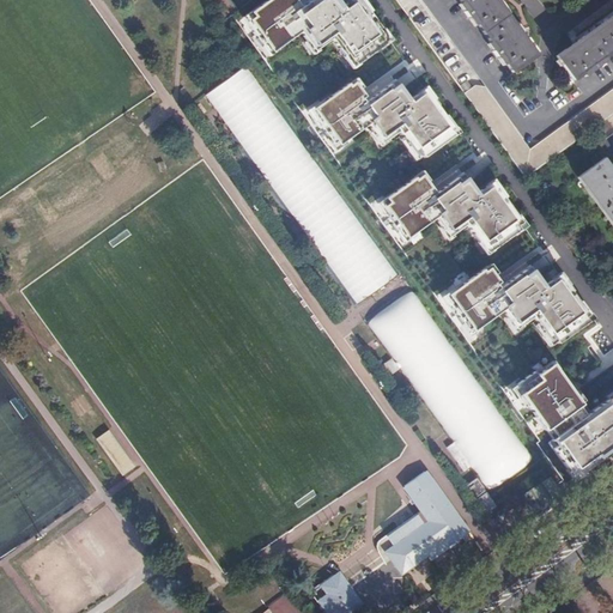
[(297,0),(268,0),(246,17),(253,28),(250,29),(266,52),(268,50),(271,54),(301,34),(311,49),(315,47),(317,49),(332,40),(349,64),(353,60),(357,65),(386,44),(382,40),(386,37),(359,0),(356,0),(343,10),(337,0),(311,0),(302,6),(297,0)]
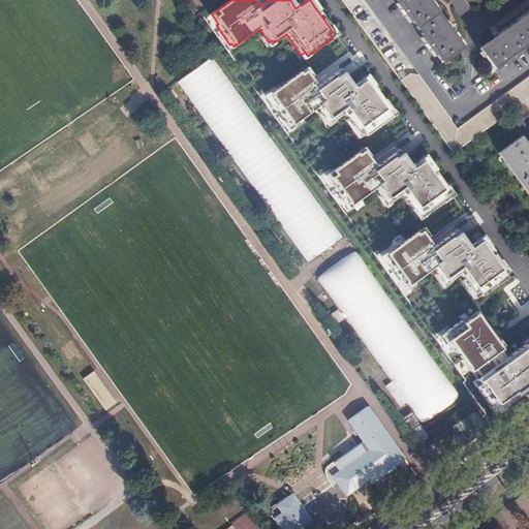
[(396,0),(441,63),(462,49),(427,0),(396,0)]
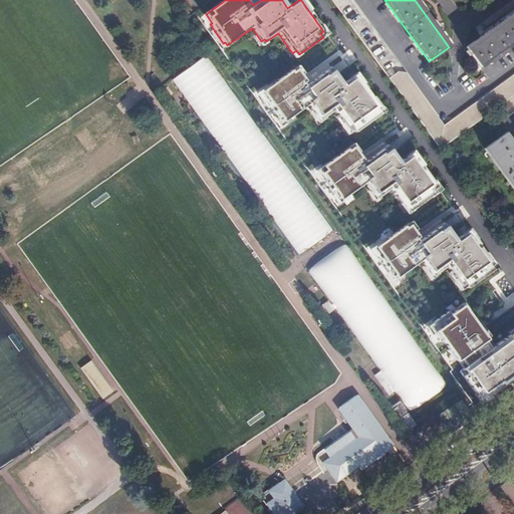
[(513,13),(466,48),(481,68),(513,44),(513,13)]
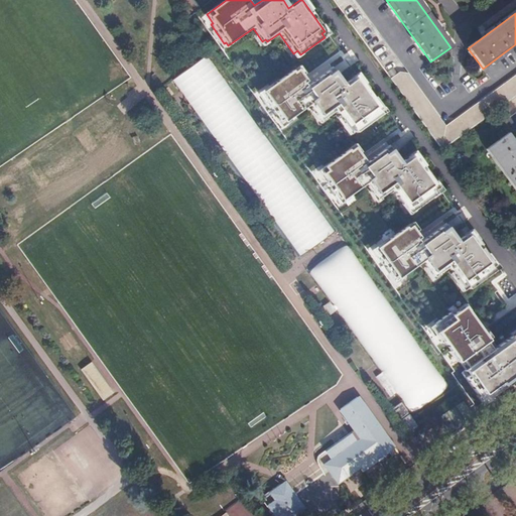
[(293,71),(263,92),(270,101),(267,102),(281,121),(283,120),(285,124),(309,107),(319,120),(323,117),(325,119),(337,111),(351,130),(355,128),(358,132),(381,115),(378,111),(381,109),(360,79),(357,82),(355,79),(345,86),(338,77),(333,80),(328,73),(309,86),(298,70),(294,73),(293,71)]
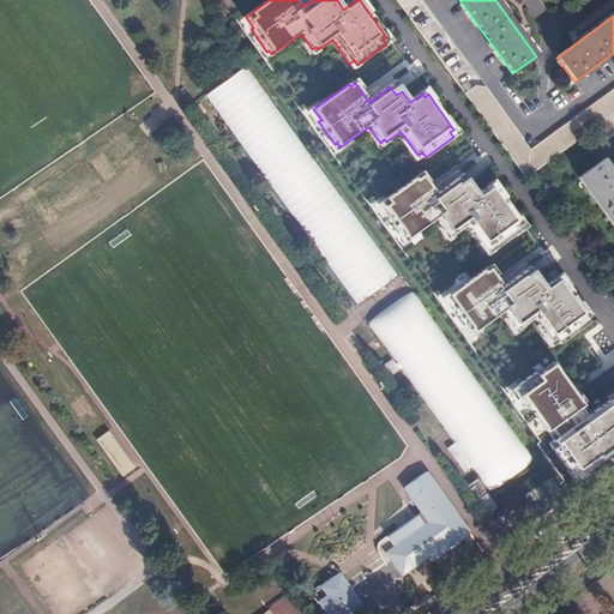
[(480,83),(464,94),(524,179),(594,130),(613,114),(613,92),(529,152),(480,83)]
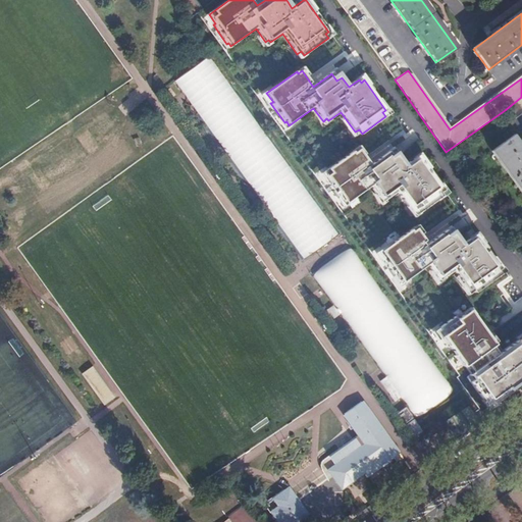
[(337,233),(223,74),(187,98),(303,260),(337,233)]
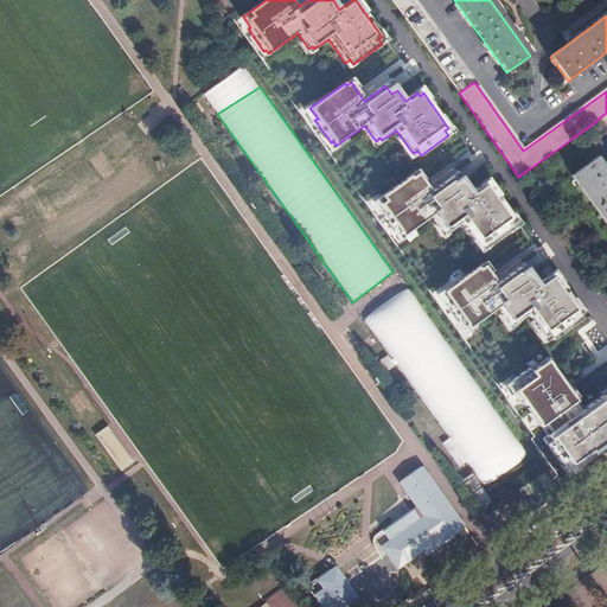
[(606,113),(587,128),(596,141),(606,133),(606,113)]
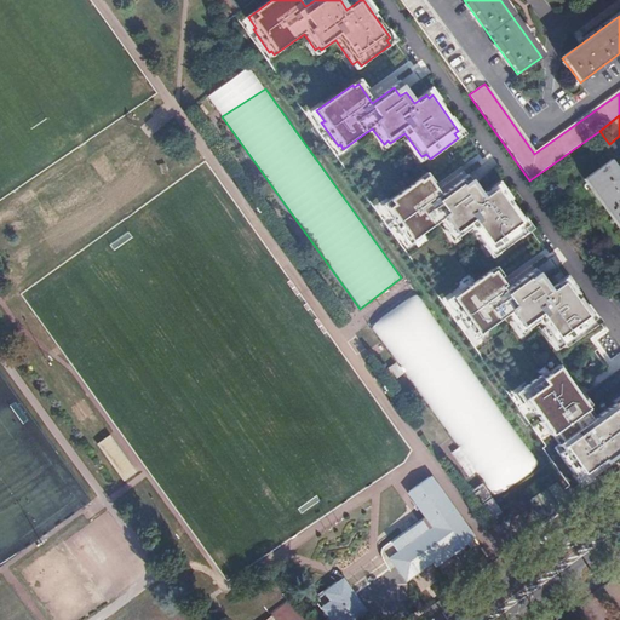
[(587,178),(619,223),(619,173),(610,161),(587,178)]
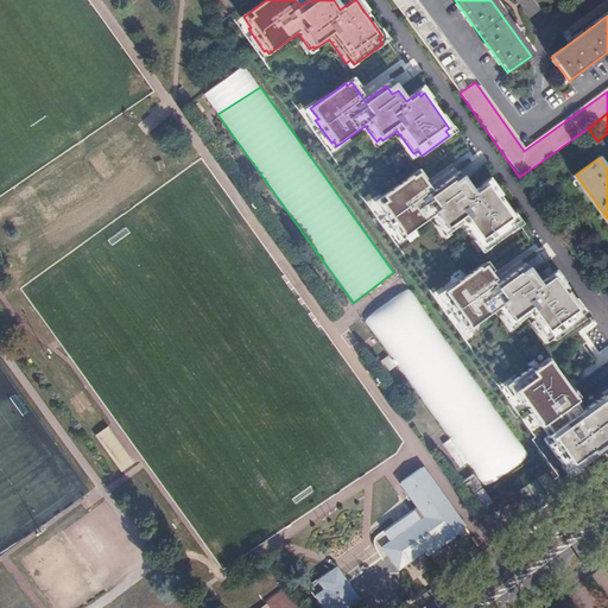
[(412,176),(378,200),(385,210),(382,213),(398,235),(400,233),(403,238),(432,217),(443,233),(447,230),(449,233),(463,222),(480,246),(485,242),(488,247),(515,228),(512,223),(515,221),(491,185),(487,188),(485,184),(473,194),(464,182),(458,187),(453,178),(432,194),(418,173),(413,177),(412,176)]
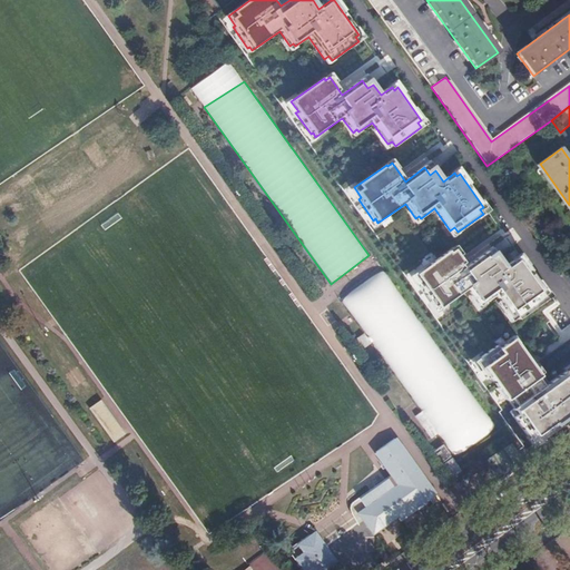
[(449,251),(415,273),(423,283),(420,285),(435,306),(436,304),(440,308),(467,290),(478,304),(481,302),(483,304),(495,294),(512,316),(517,313),(520,317),(546,300),(542,295),(546,293),(522,259),(519,262),(517,258),(505,267),(498,256),(492,261),(487,253),(467,267),(454,248),(450,252),(449,251)]
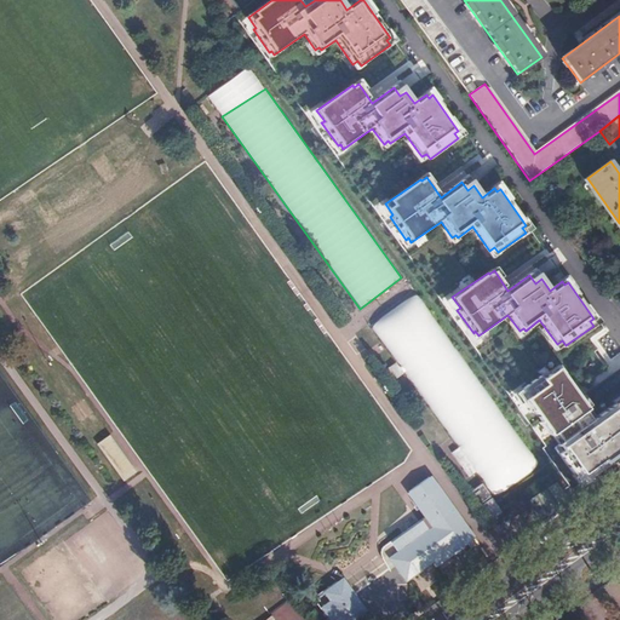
[(556,365),(515,394),(529,413),(533,409),(551,436),(556,432),(563,443),(556,449),(581,484),(619,455),(619,400),(595,418),(556,365)]
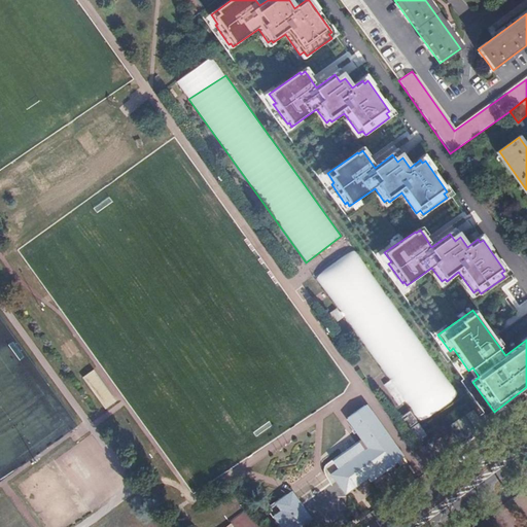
[(408,327),(372,352),(382,365),(429,429),(464,403),(408,327)]
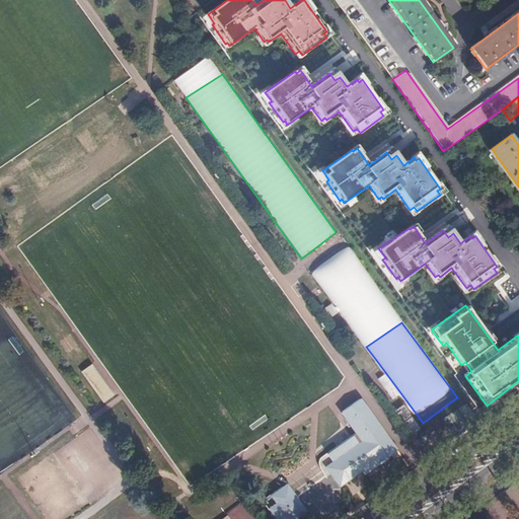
[(81,370),(101,402),(113,395),(91,363),(81,370)]
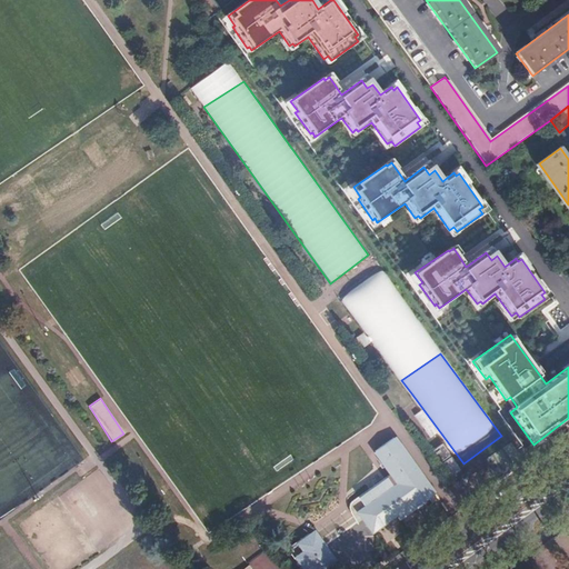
[(357,509),(373,532),(400,512),(401,515),(417,509),(435,497),(393,440),(376,452),(388,469),(355,492),(362,505),(357,509)]
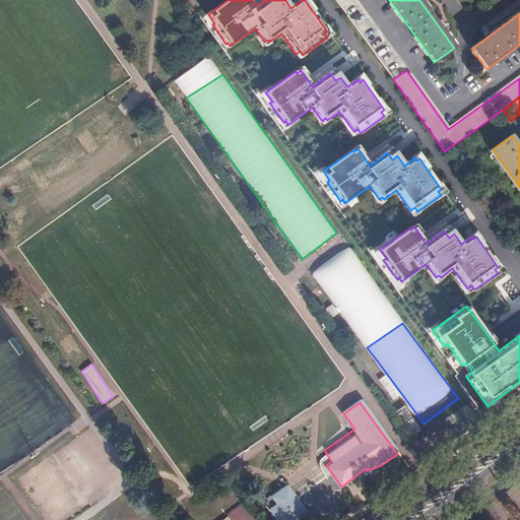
[(267,508),(273,504),(269,497),(262,502),(267,508)]
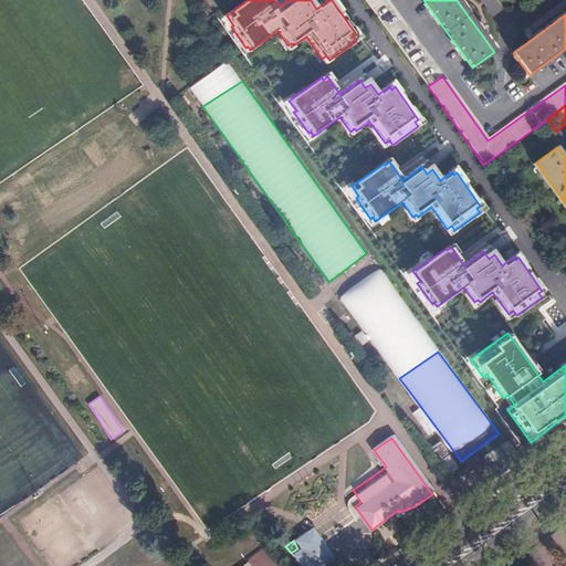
[(297,556),(304,565),(320,565),(326,562),(314,544),(297,556)]
